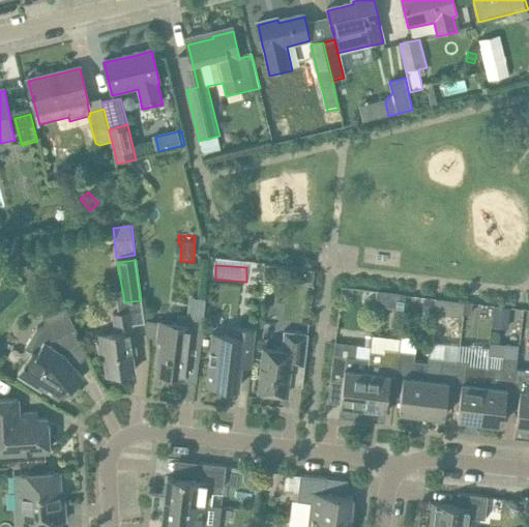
[(342,290),(341,298),(350,299),(351,291),(342,290)]
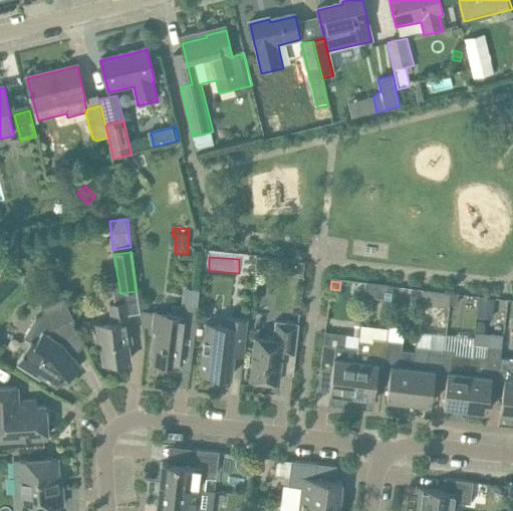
[(380,286),(378,299),(392,301),(394,289),(394,287),(383,286),(380,286)]
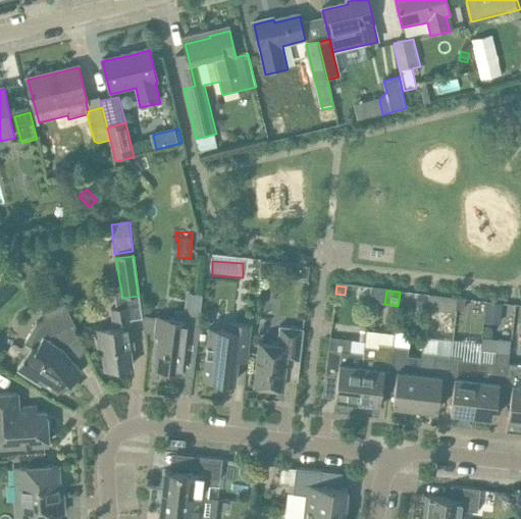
[(418,297),(417,308),(427,309),(428,298),(418,297)]
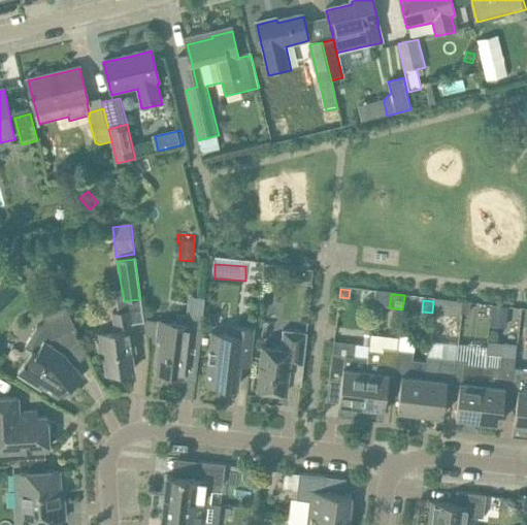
[(455,303),(454,316),(461,316),(462,304),(455,303)]
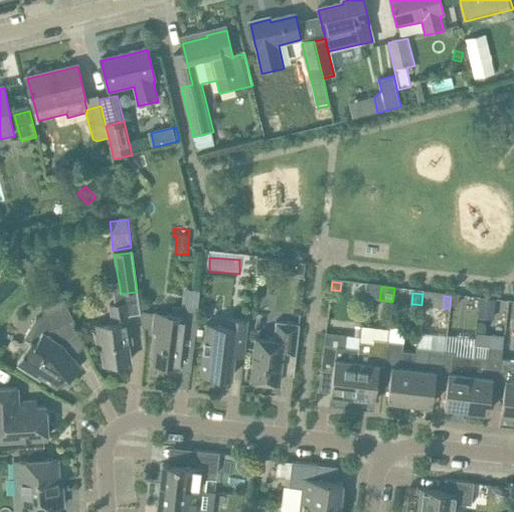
[(480,299),(478,320),(494,321),(495,315),(501,315),(502,302),(480,299)]
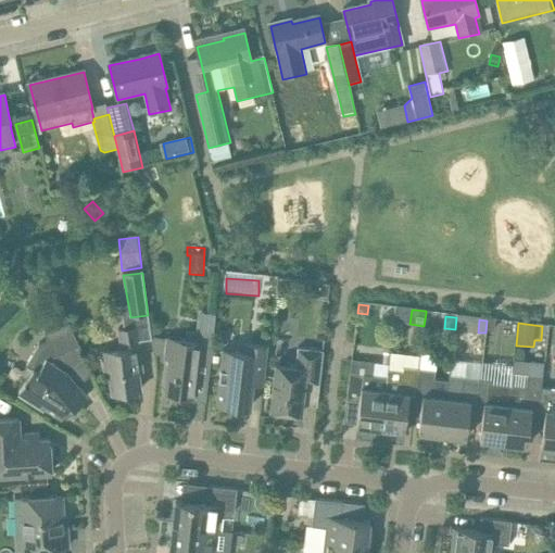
[(85,360),(76,340),(68,324),(46,335),(49,341),(40,346),(27,366),(35,371),(19,394),(26,399),(45,411),(47,407),(63,418),(67,411),(73,406),(75,409),(88,399),(68,374),(85,360)]
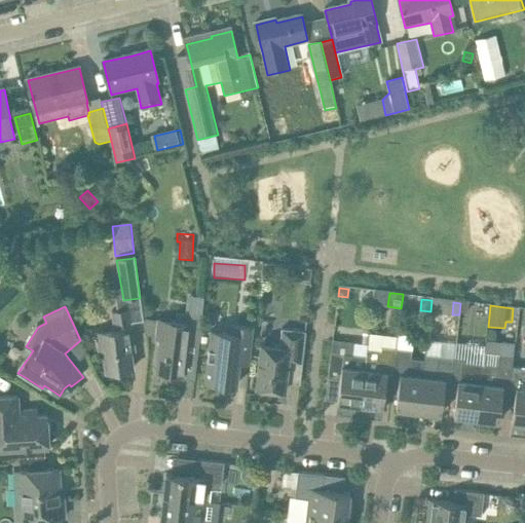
[(97,334),(98,337),(100,358),(104,357),(106,374),(135,370),(130,340),(134,340),(129,310),(113,313),(115,331),(97,334)]
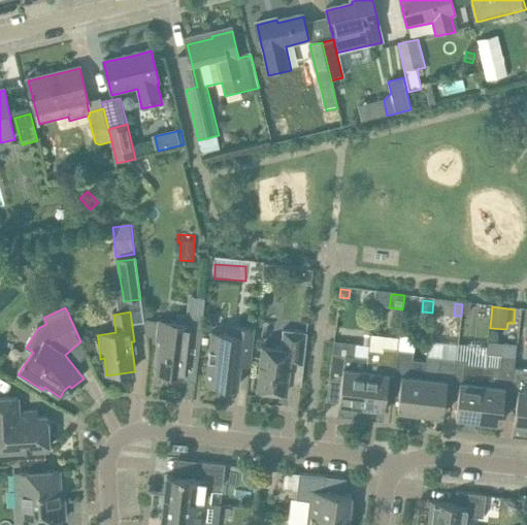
[(198,365),(200,345),(204,319),(184,316),(177,325),(160,323),(158,341),(162,341),(158,374),(185,379),(186,362),(197,363),(197,365),(198,365)]
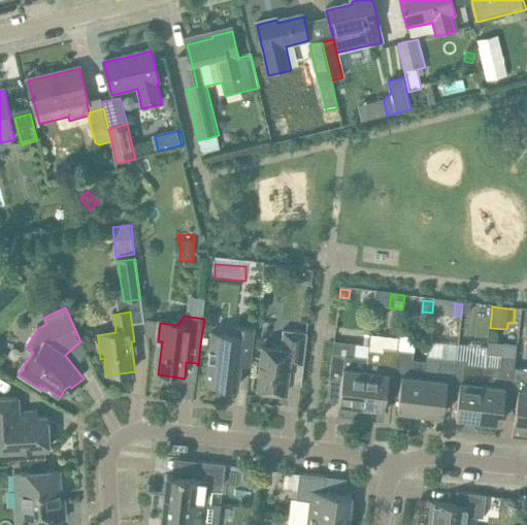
[(252,360),(254,339),(255,331),(233,328),(232,336),(212,334),(206,385),(238,389),(241,359),(252,360)]
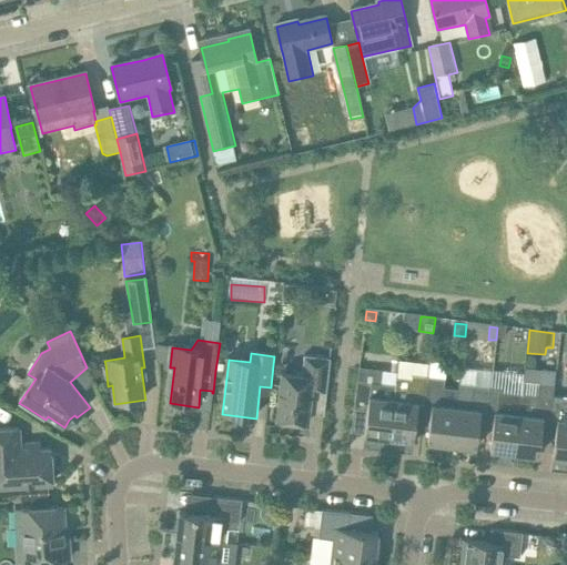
[(326,397),(330,376),(331,360),(305,357),(303,376),(282,374),(277,421),(309,424),(313,394),(326,395),(325,397),(326,397)]
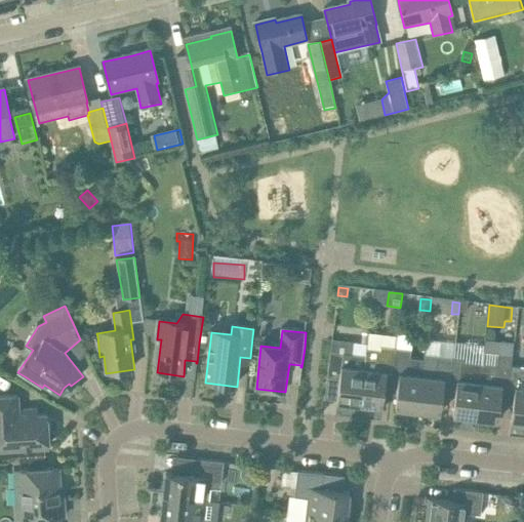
[(366,358),(360,405),(383,408),(386,388),(387,373),(393,374),(396,349),(395,349),(396,337),(370,334),(368,350),(366,350),(365,358),(366,358)]
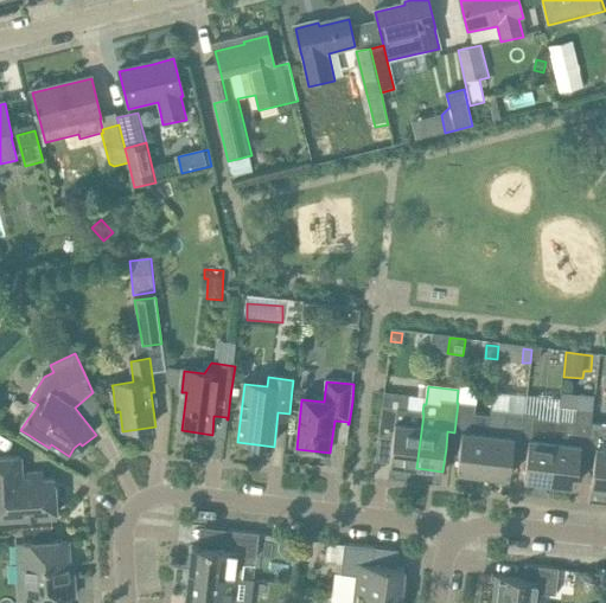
[(491,411),(484,476),(510,480),(512,456),(515,440),(515,438),(522,440),(524,418),(525,415),(524,415),(527,398),(495,395),(492,411),(491,411)]
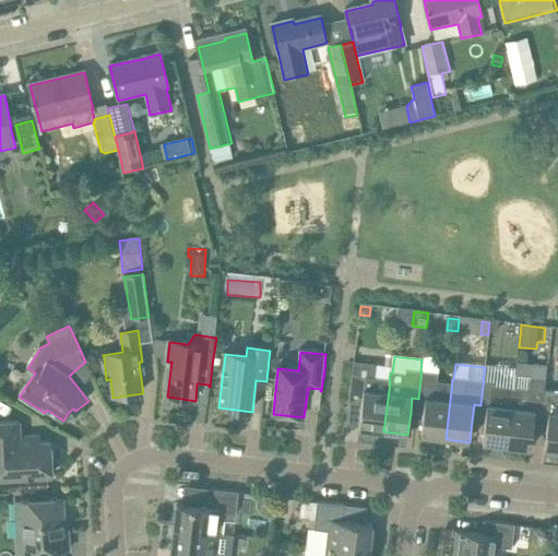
[(422,371),(418,399),(426,400),(424,414),(422,436),(446,439),(452,379),(451,385),(437,382),(438,374),(423,373),(422,371)]
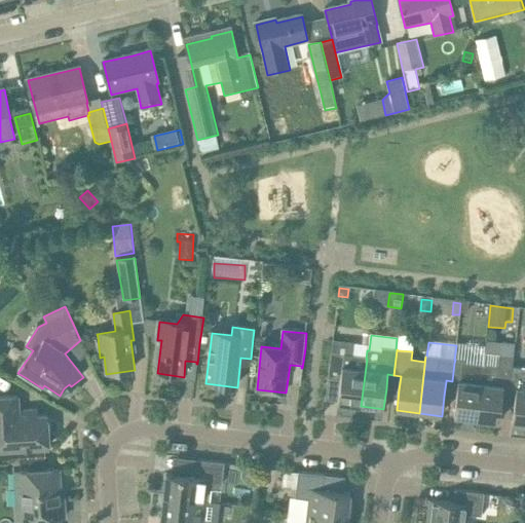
[(331,360),(328,380),(341,382),(338,404),(361,406),(367,359),(366,359),(354,357),(331,355),(331,360)]
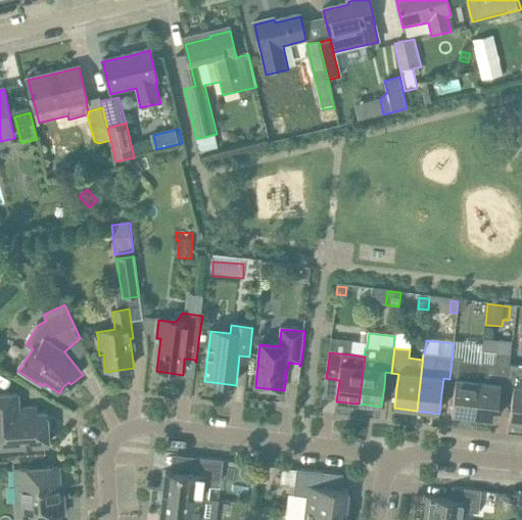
[(481,364),(474,418),(496,420),(501,386),(507,387),(510,366),(510,356),(497,355),(496,365),(481,364)]
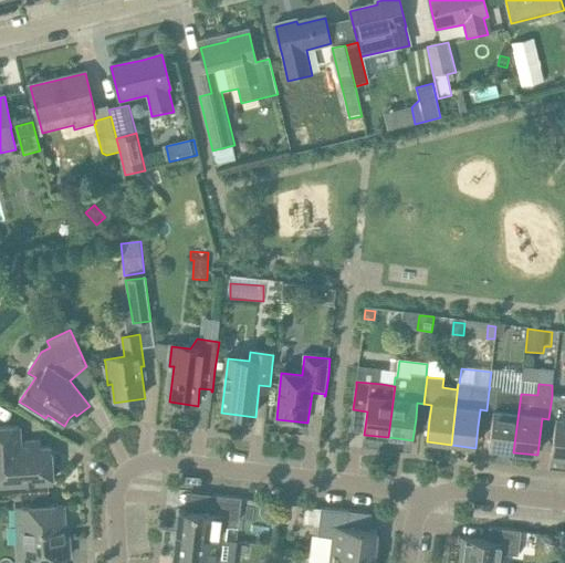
[(487,410),(487,412),(493,413),(489,449),(513,452),(521,394),(500,392),(489,391),(487,410)]
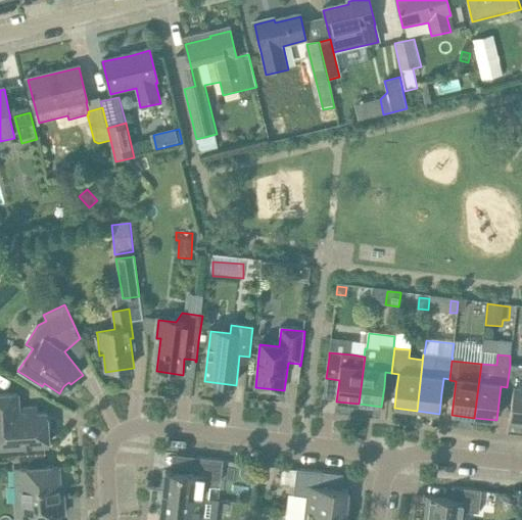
[(521,367),(510,366),(507,387),(514,387),(512,402),(510,422),(521,423),(521,367)]
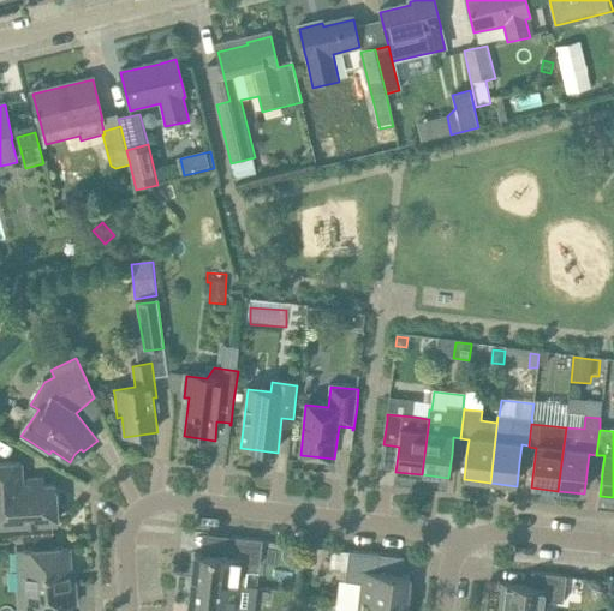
[(0,527),(34,526),(58,523),(55,489),(40,489),(39,481),(43,481),(43,480),(22,481),(21,465),(0,466),(0,527)]
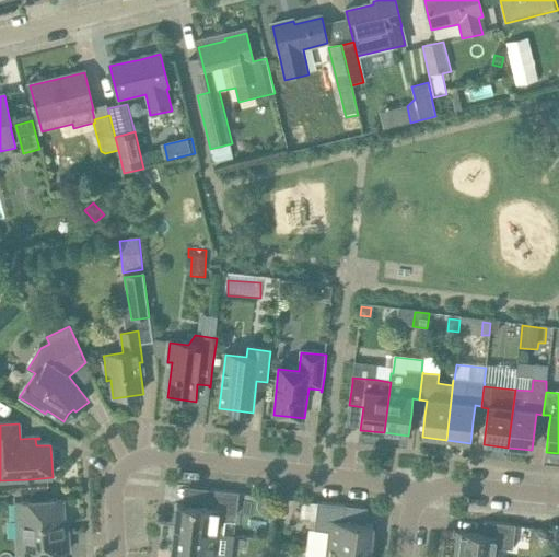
[(48,490),(31,491),(32,503),(16,505),(20,556),(47,555),(69,554),(68,535),(65,536),(62,501),(49,502),(48,490)]
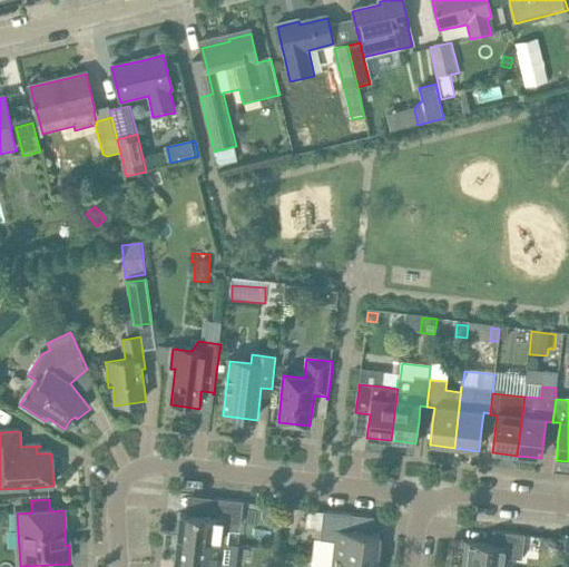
[(244,504),(215,500),(213,519),(180,516),(178,540),(228,546),(229,534),(235,534),(241,527),(242,524),(244,504)]
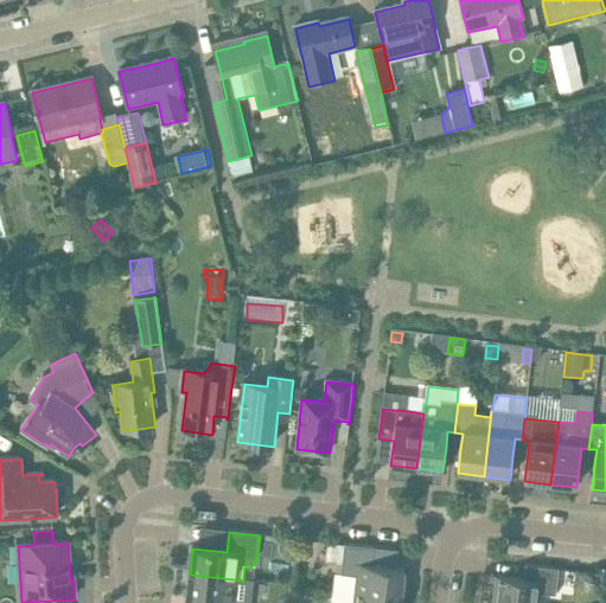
[(355,594),(406,601),(408,585),(403,585),(404,571),(374,566),(375,550),(327,544),(325,564),(343,565),(340,576),(356,578),(355,594)]
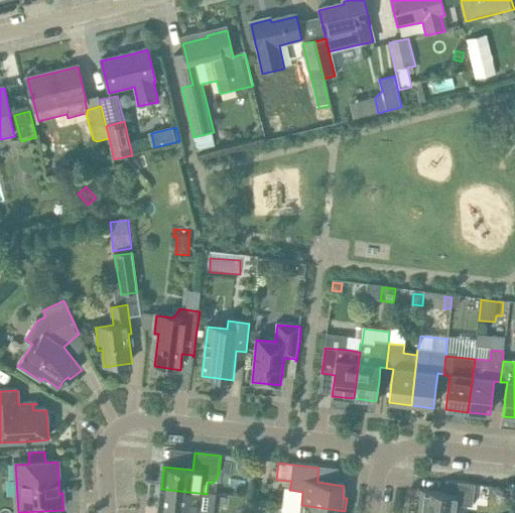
[(422,492),(419,512),(458,512),(459,506),(473,508),(473,506),(483,507),(484,502),(491,503),(494,488),(446,482),(444,494),(422,492)]
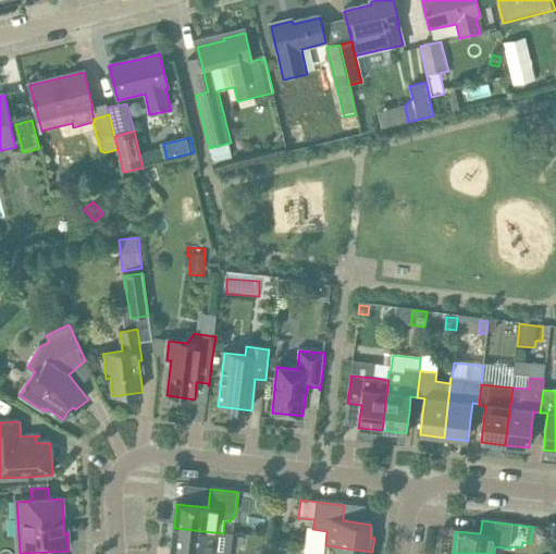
[(230,553),(233,534),(223,533),(174,528),(171,552),(182,553),(230,553)]
